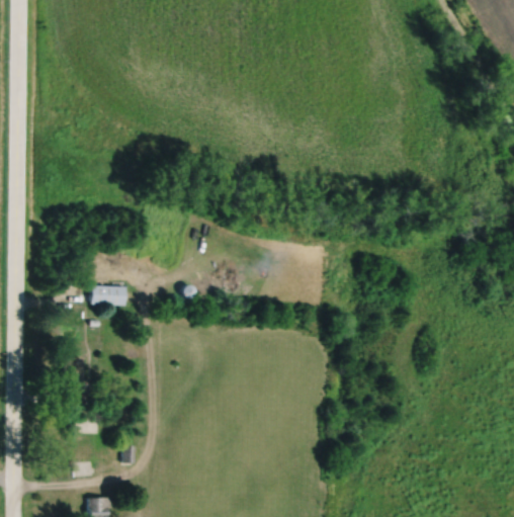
[(92,285),(92,305),(125,306),(126,287),(92,285)]
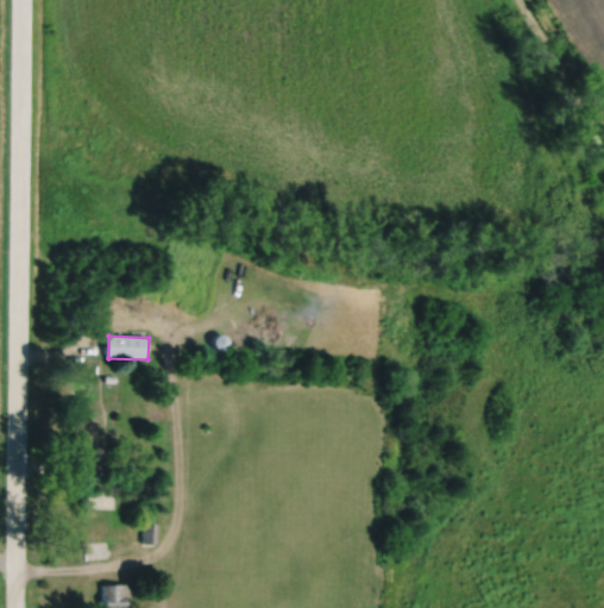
[(216,339),(215,340),(215,343),(215,345),(216,348),(218,349),(220,350),(222,350),(224,350),(226,350),(228,349),(230,346),(231,344),(231,343),(230,340),(228,338),(227,337),(226,336),(224,336),(221,336),(219,336),(218,337),(216,339)]
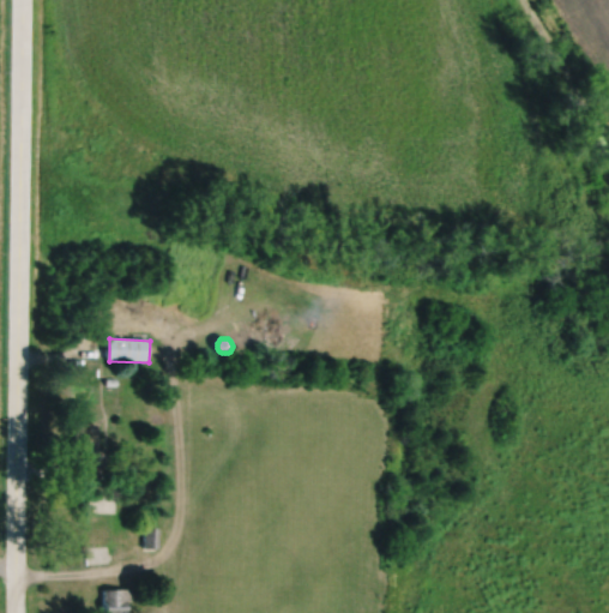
[(148,527),(148,548),(162,548),(162,527),(148,527)]
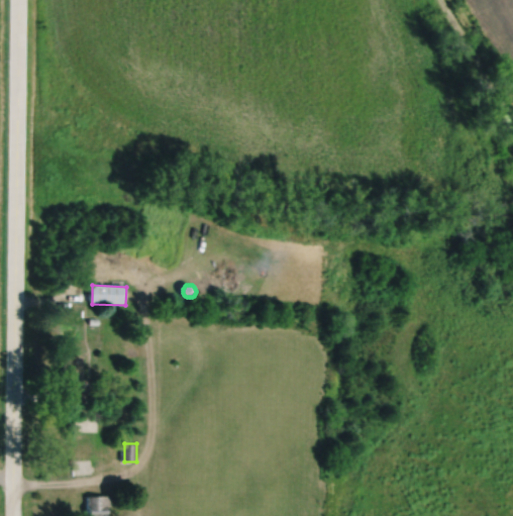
[(90,496),(90,515),(108,515),(108,507),(113,507),(113,496),(90,496)]
